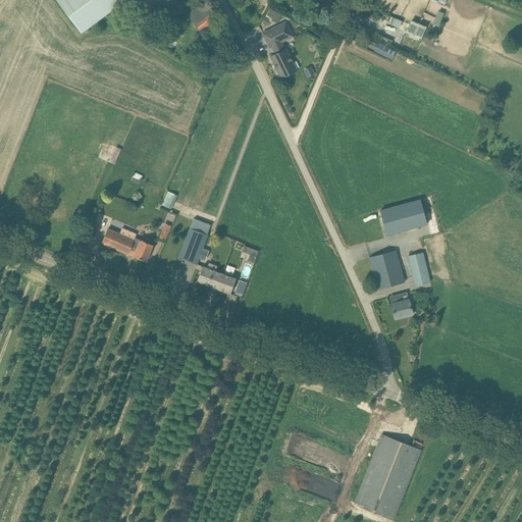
[(125,0),(55,0),(56,0),(81,34),(125,0)]
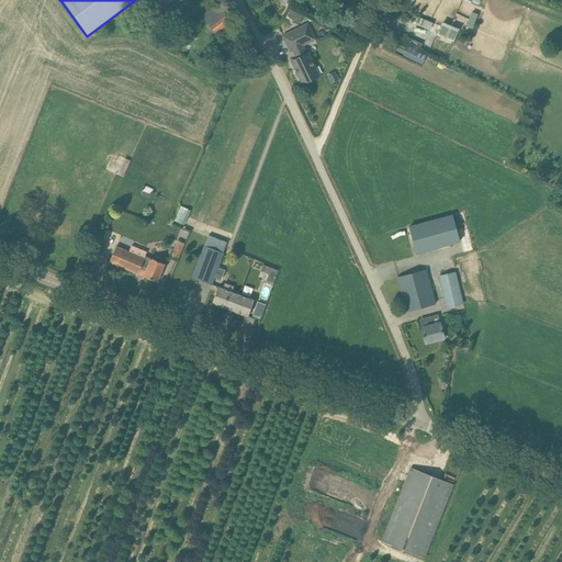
[(190,0),(173,0),(182,10),(192,2),(190,0)]
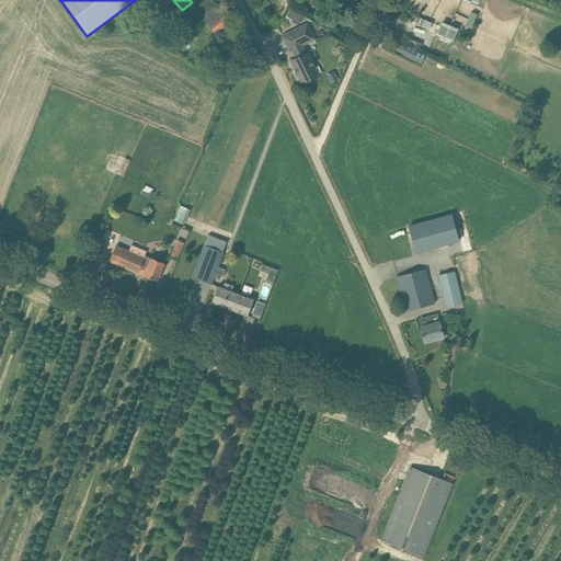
[(471,0),(470,3),(470,4),(469,6),(484,13),(490,0),(471,0)]
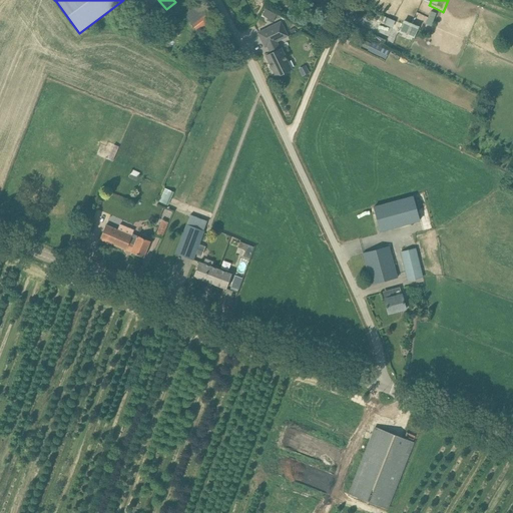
[(208,23),(201,15),(196,6),(183,15),(190,24),(191,23),(196,32),(208,23)]
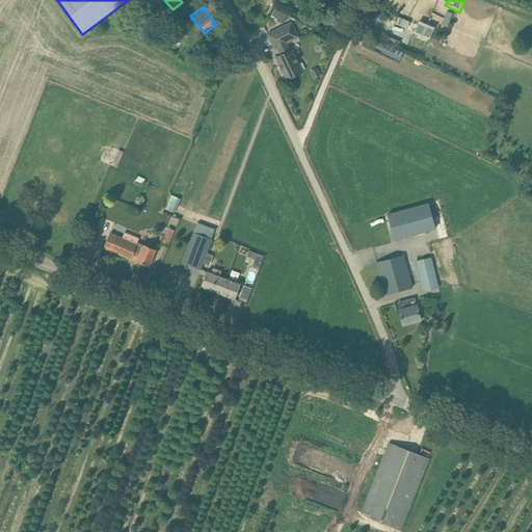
[(287,16),(275,9),(272,16),(284,22),(287,16)]
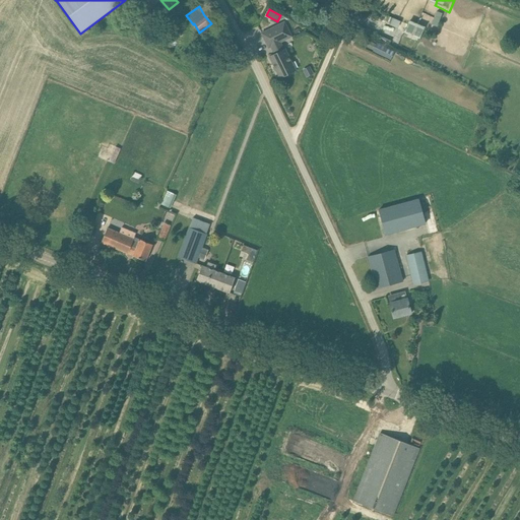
[(439,25),(445,12),(439,9),(433,22),(439,25)]
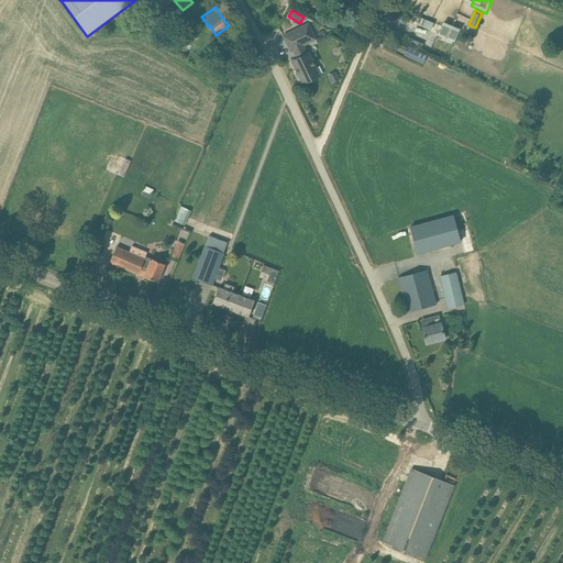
[(426,18),(422,25),(431,30),(435,23),(426,18)]
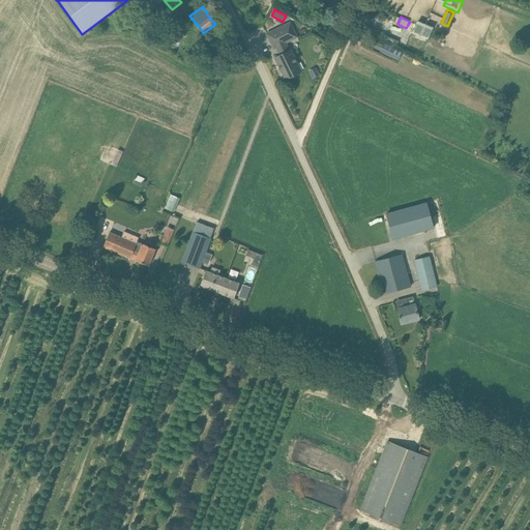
[(176,24),(173,31),(181,35),(184,31),(186,26),(187,22),(179,18),(177,22),(176,24)]
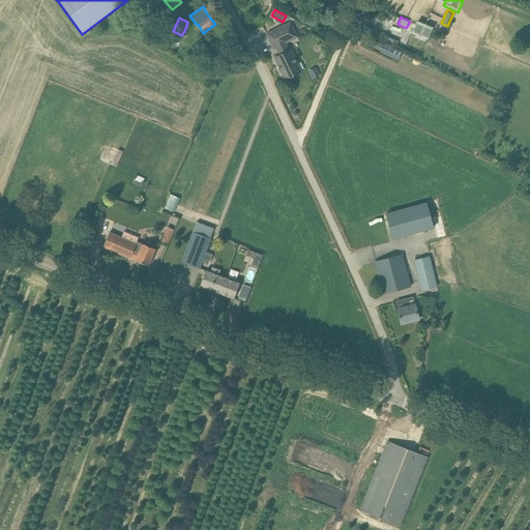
[(433,27),(417,21),(410,36),(425,43),(428,39),(433,27)]
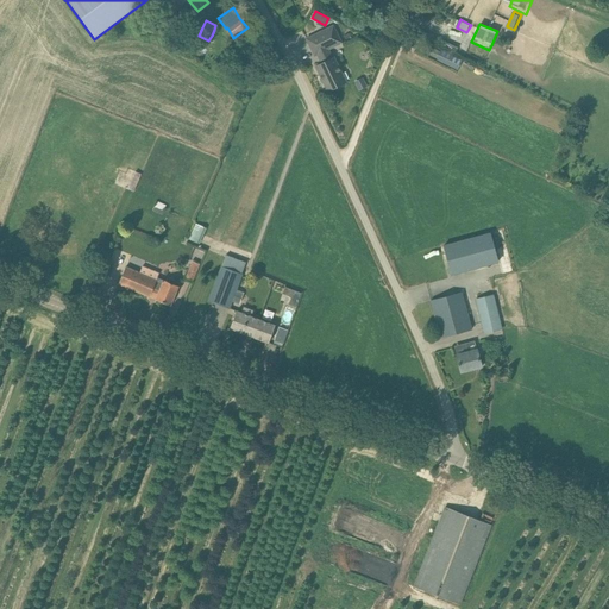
[(333,26),(307,39),(315,56),(341,43),(333,26)]
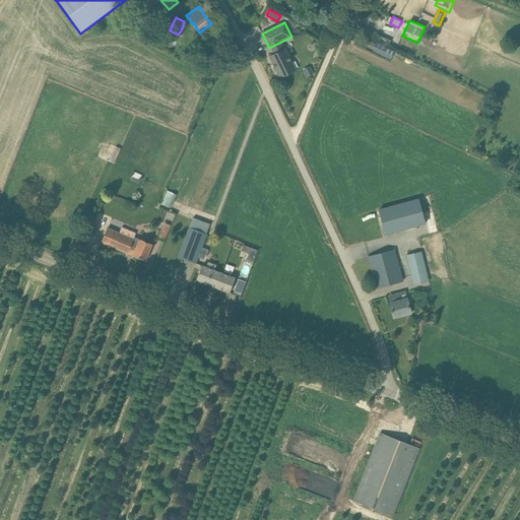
[(344,35),(353,39),(355,34),(347,28),(344,35)]
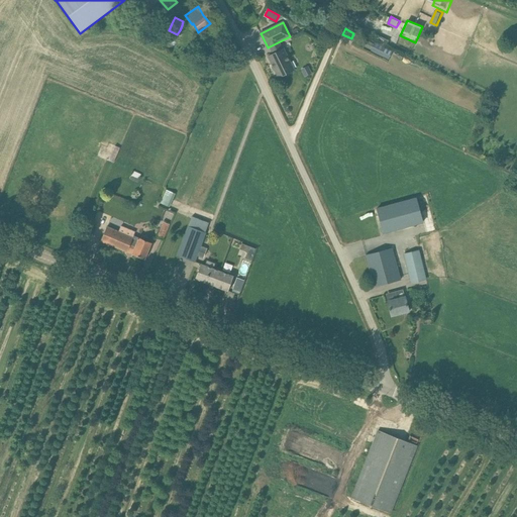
[(356,35),(353,41),(381,55),(380,56),(389,60),(392,53),(385,48),(356,35)]
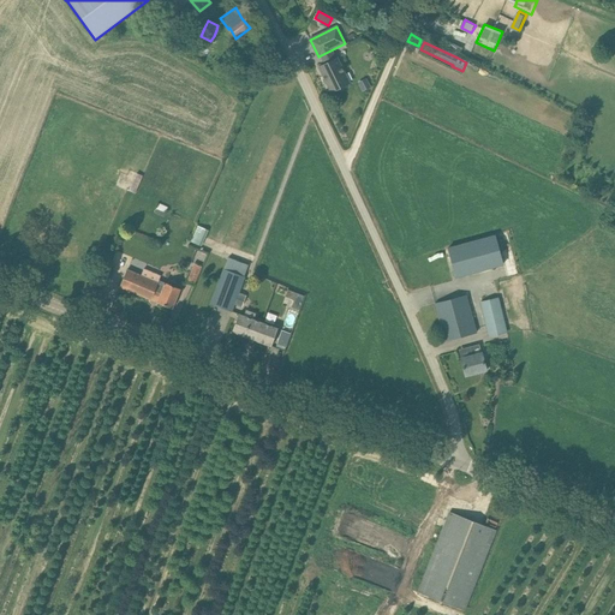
[(324,64),(318,67),(332,93),(350,83),(345,72),(338,58),(336,58),(332,49),(328,52),(321,55),(324,64)]
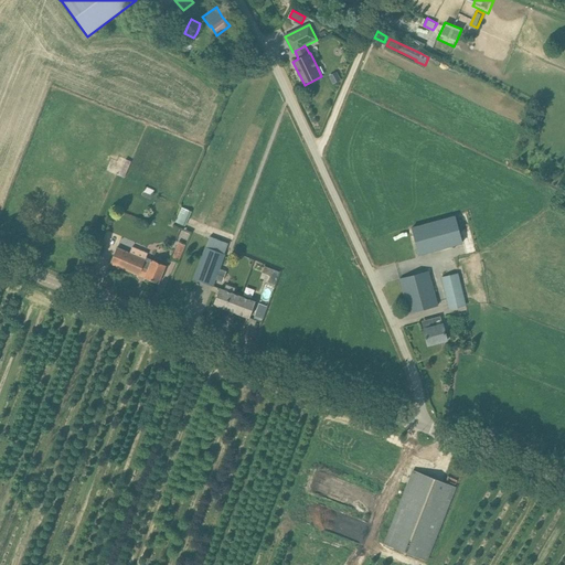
[(127,158),(120,174),(126,177),(132,160),(127,158)]
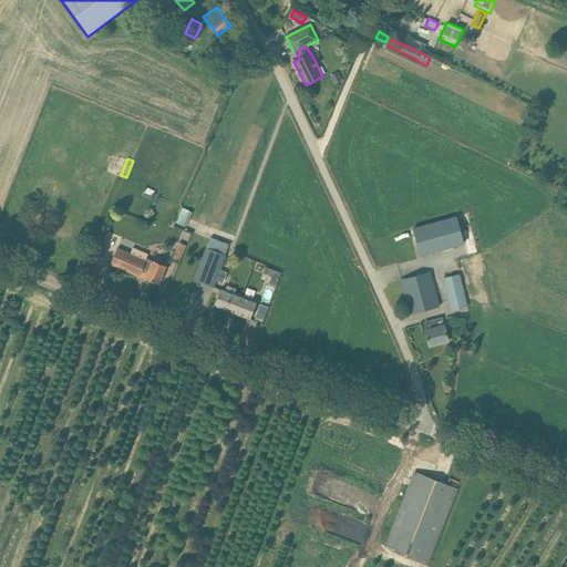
[(155,192),(146,188),(143,196),(152,200),(155,192)]
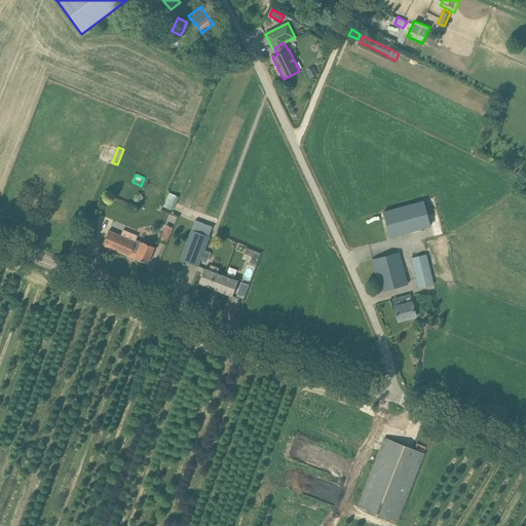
[(170,192),(163,207),(174,211),(179,196),(170,192)]
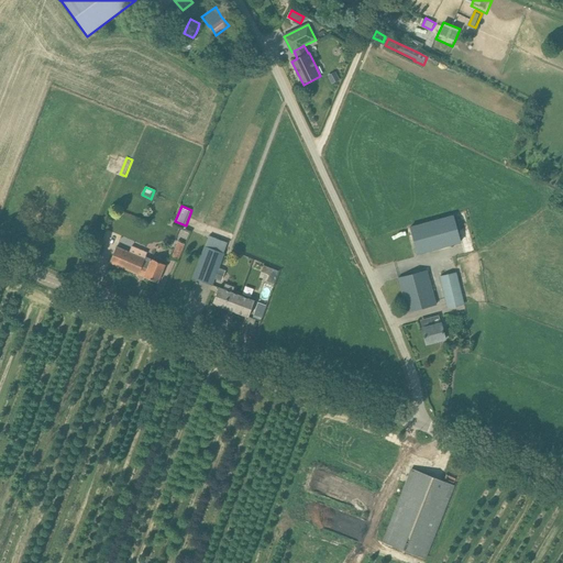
[(418,254),(460,242),(453,216),(410,228),(418,254)]
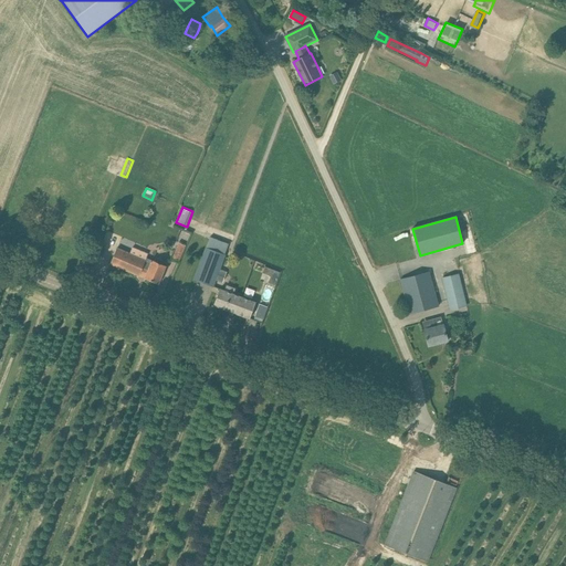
[(230,243),(210,237),(207,248),(202,247),(199,254),(202,255),(194,280),(213,287),(226,254),(230,243)]
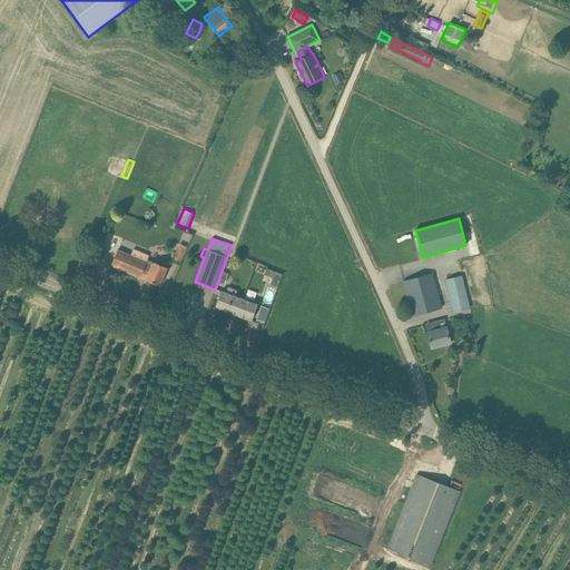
[(180,264),(188,247),(180,245),(174,261),(180,264)]
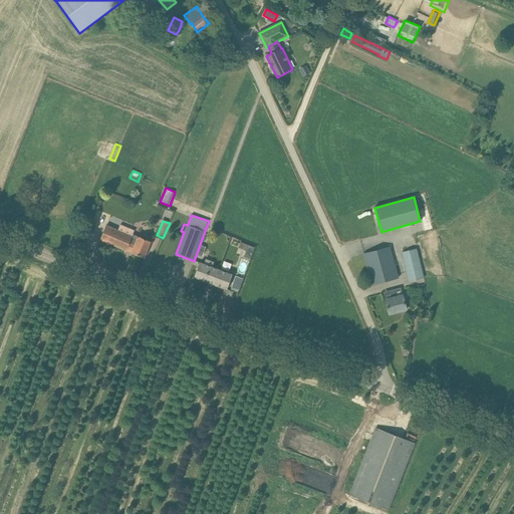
[(144,258),(148,249),(151,242),(133,234),(132,236),(106,225),(104,231),(100,240),(144,258)]
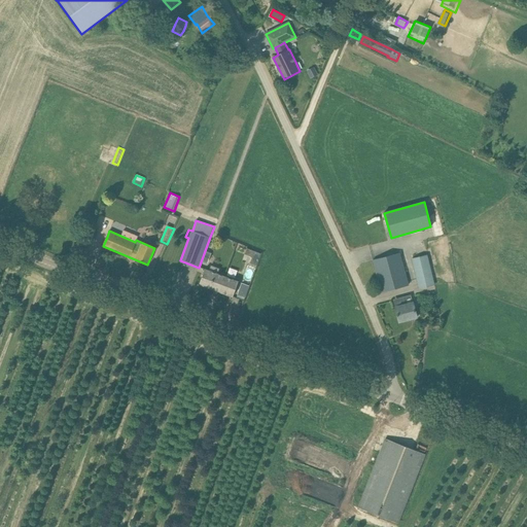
[(251,262),(258,265),(261,251),(248,248),(246,254),(253,255),(251,262)]
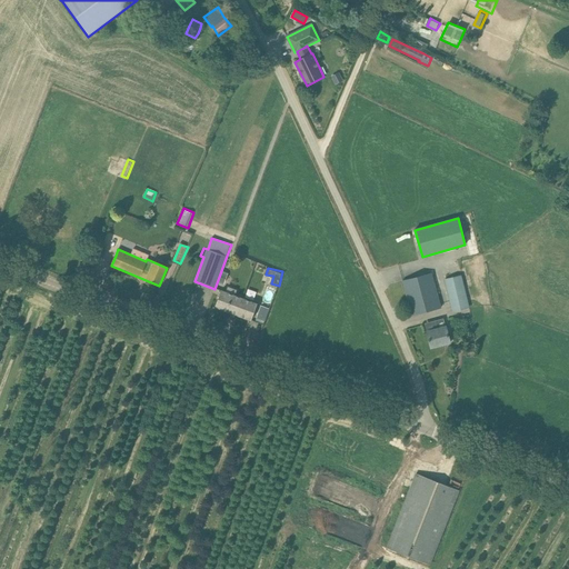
[(412,316),(422,312),(438,309),(430,275),(402,281),(412,316)]
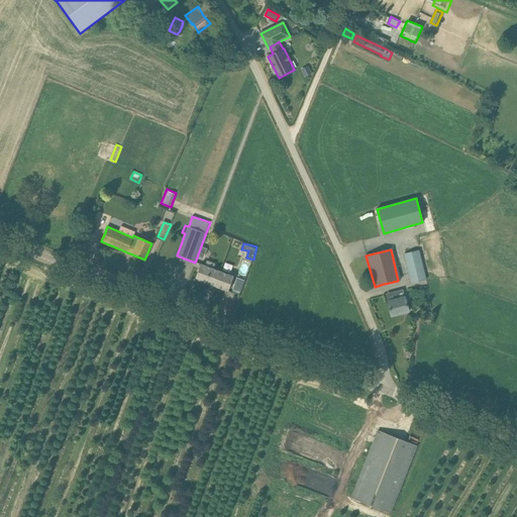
[(404,253),(411,283),(426,279),(419,250),(404,253)]
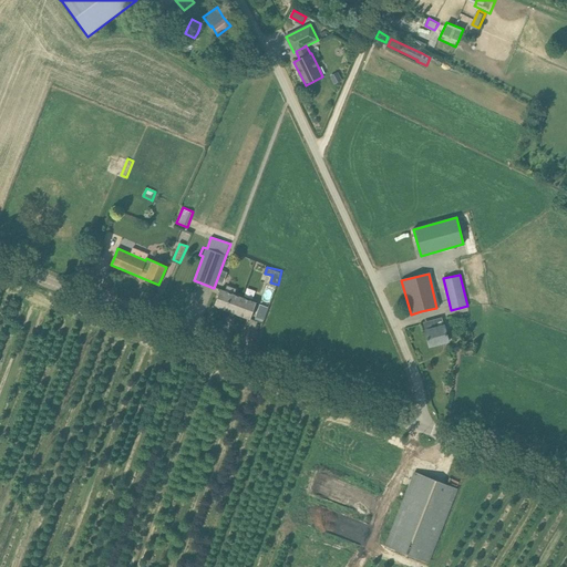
[(225,291),(220,289),(214,306),(250,319),(256,302),(233,294),(235,289),(227,287),(225,291)]
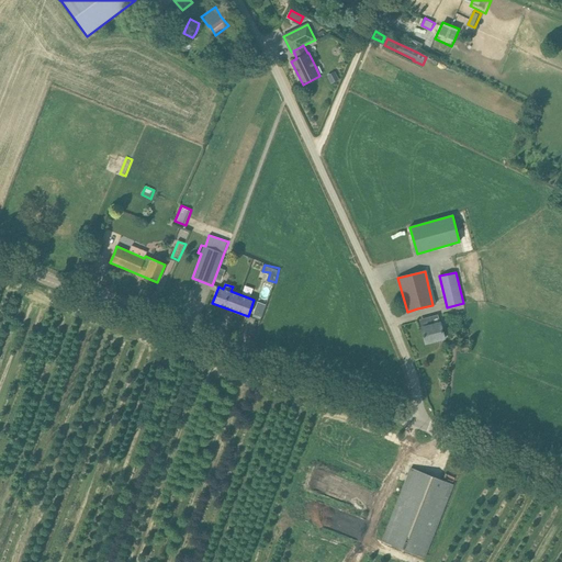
[(258,302),(254,314),(261,317),(266,305),(258,302)]
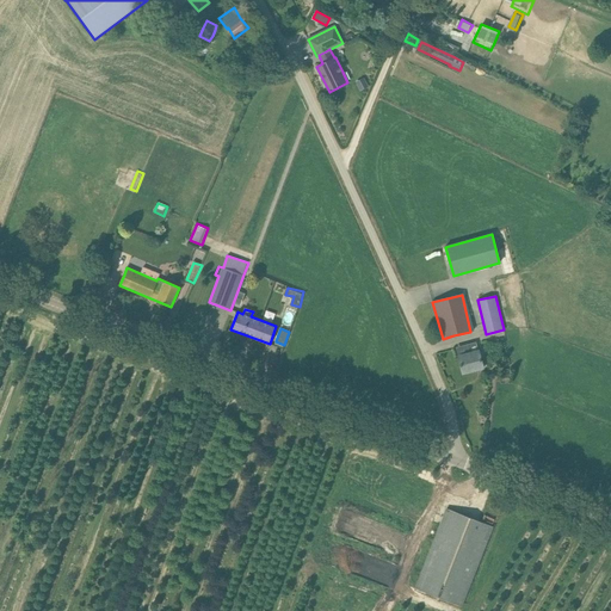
[(462,372),(474,370),(483,368),(479,351),(476,341),(468,344),(470,353),(458,357),(462,372)]
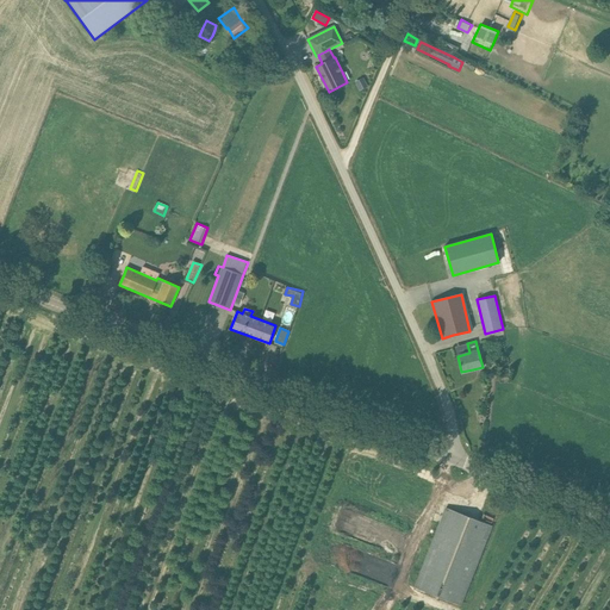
[(492,526),(446,508),(415,587),(461,605),(492,526)]
